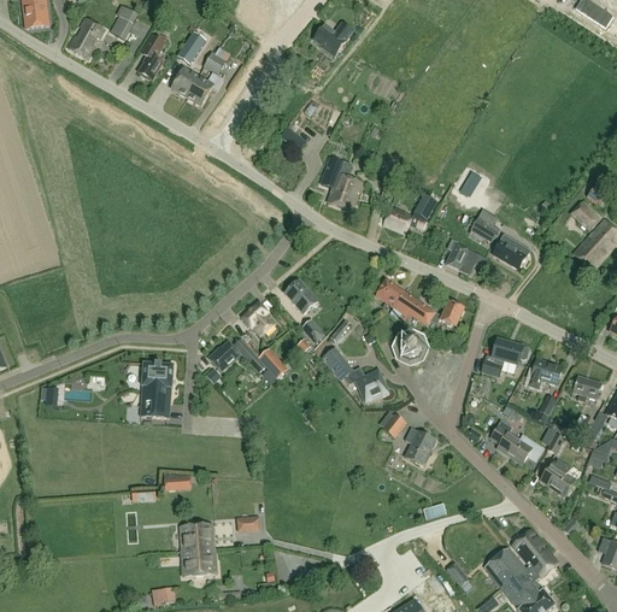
[(48,24),(46,0),(22,0),(25,27),(48,24)]
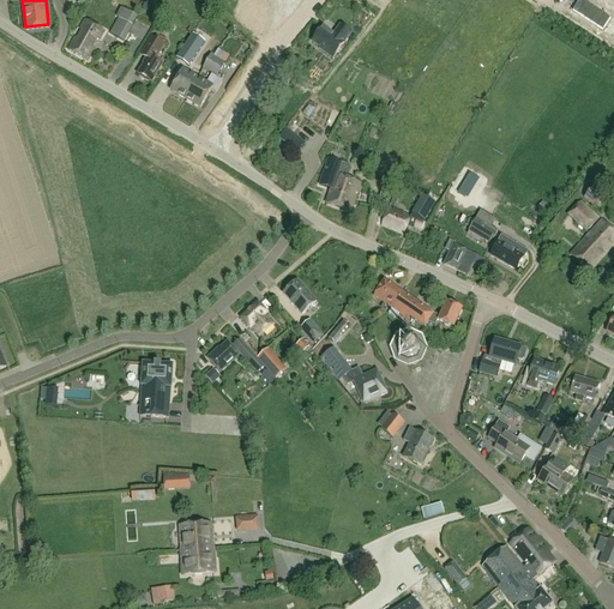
[(582,0),(576,11),(600,26),(606,16),(582,0)]
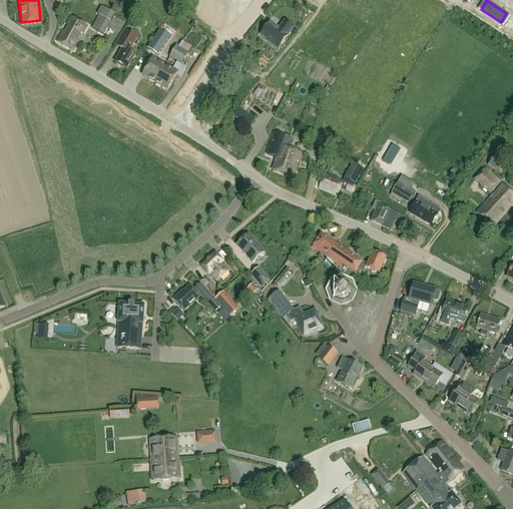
[(501,0),(511,6),(511,5),(512,6),(512,8),(512,10),(512,0),(501,0)]
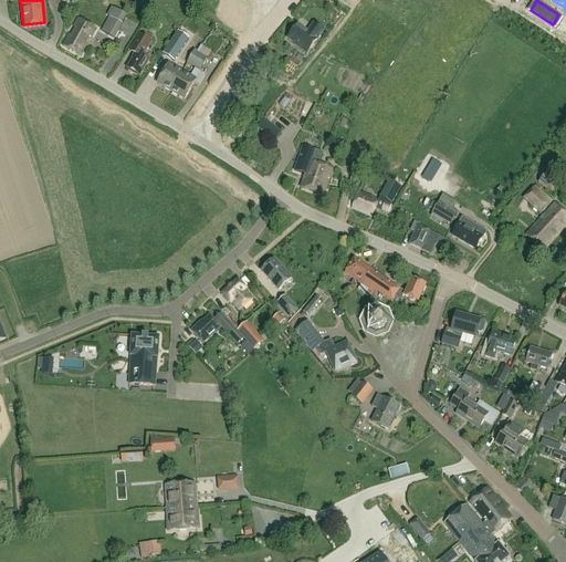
[(106,12),(108,13),(101,28),(114,35),(126,12),(111,3),(106,12)]
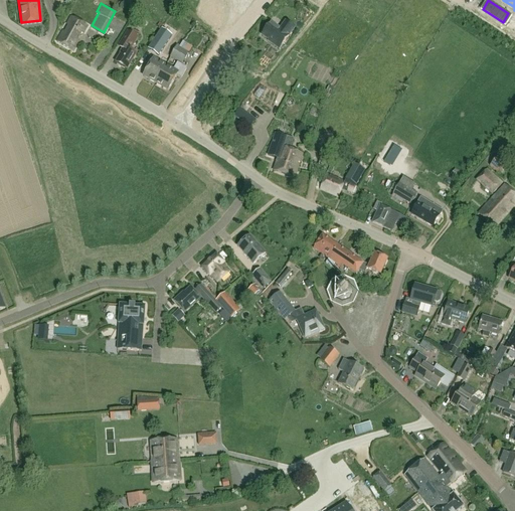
[(80,29),(82,30),(88,23),(70,13),(65,21),(68,22),(64,29),(62,28),(56,38),(73,48),(79,37),(77,36),(80,29)]
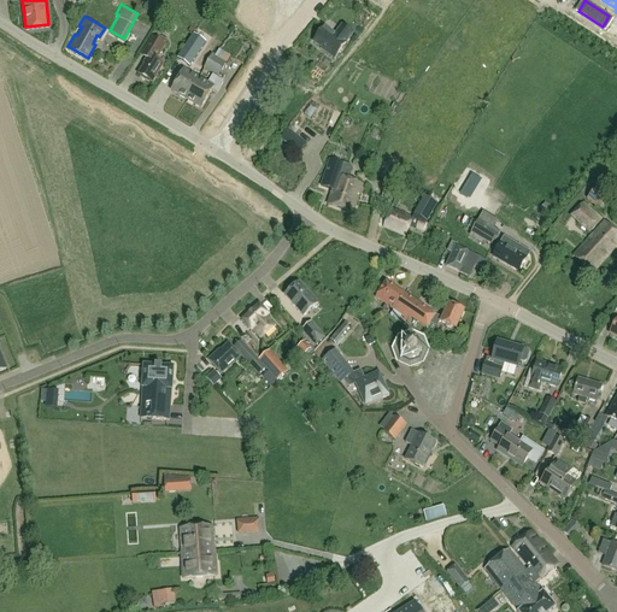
[(325,48),(334,56),(345,40),(348,35),(338,28),(334,33),(324,24),(313,39),(325,48)]
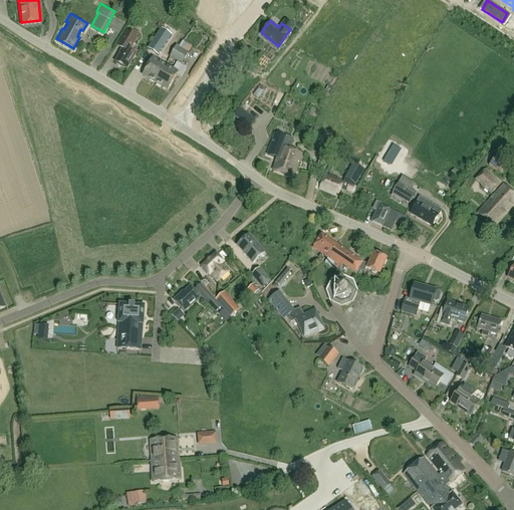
[(162,25),(148,45),(158,52),(172,32),(162,25)]
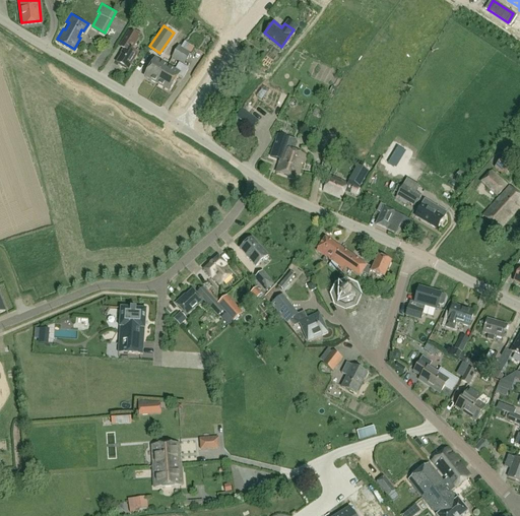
[(119,45),(123,47),(121,50),(122,51),(117,60),(118,61),(117,62),(126,67),(127,66),(128,67),(137,52),(131,48),(133,44),(138,36),(141,31),(133,26),(130,30),(128,28),(119,45)]
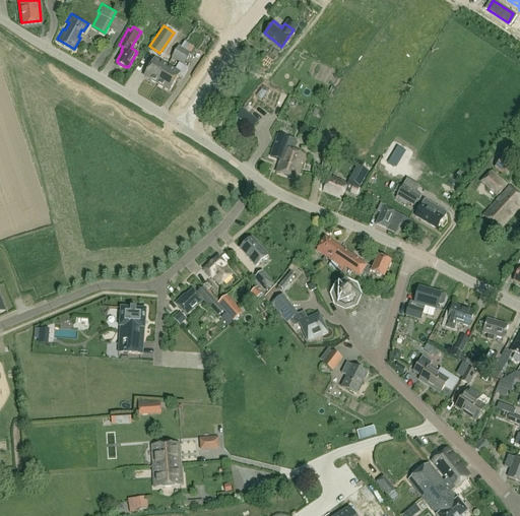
[(172,55),(181,43),(183,39),(175,35),(173,39),(171,38),(164,51),(172,55)]
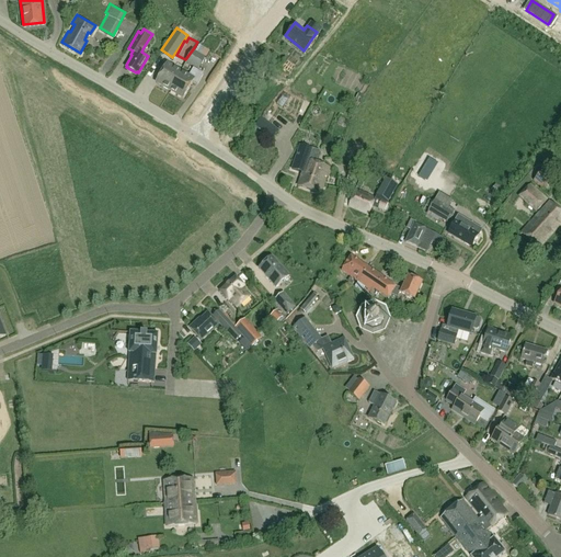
[(195,47),(195,46),(185,59),(198,67),(208,48),(199,43),(196,48),(195,47)]
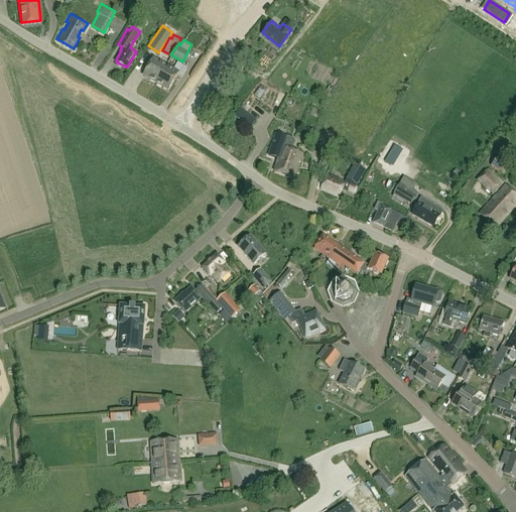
[(155,81),(165,62),(153,55),(143,73),(155,81)]
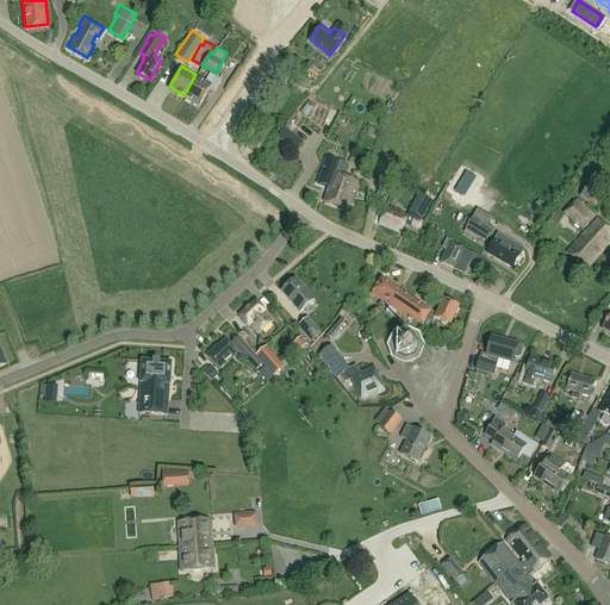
[(195,74),(184,95),(198,104),(209,86),(213,89),(221,78),(210,72),(205,80),(195,74)]
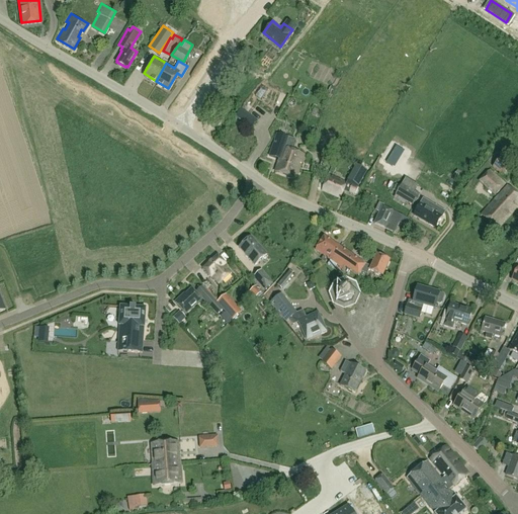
[(251,126),(257,117),(241,105),(235,113),(251,126)]
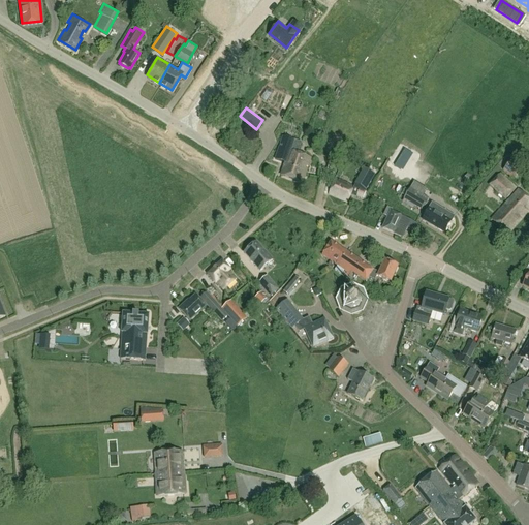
[(223,115),(218,121),(217,122),(222,126),(227,119),(223,115)]
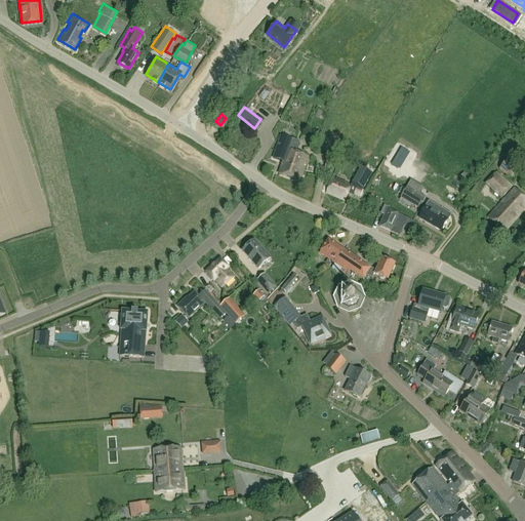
[(278,171),(298,178),(308,154),(286,147),(281,158),(282,159),(278,171)]
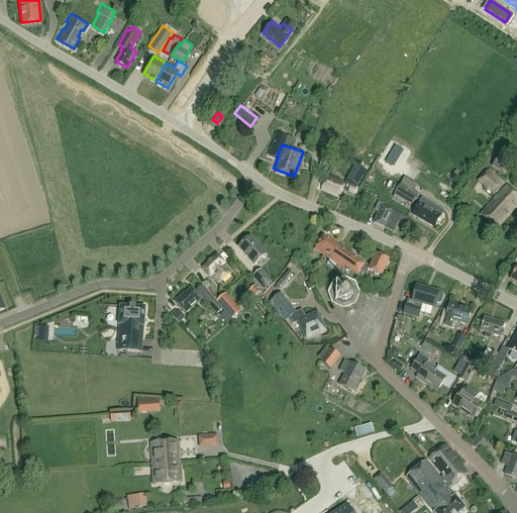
[(335,151),(324,147),(323,147),(320,157),(332,161),(335,151)]
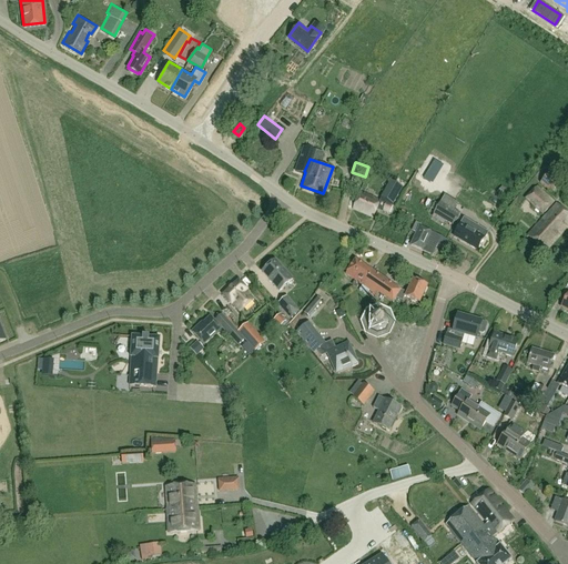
[(548,170),(539,180),(548,188),(558,177),(548,170)]
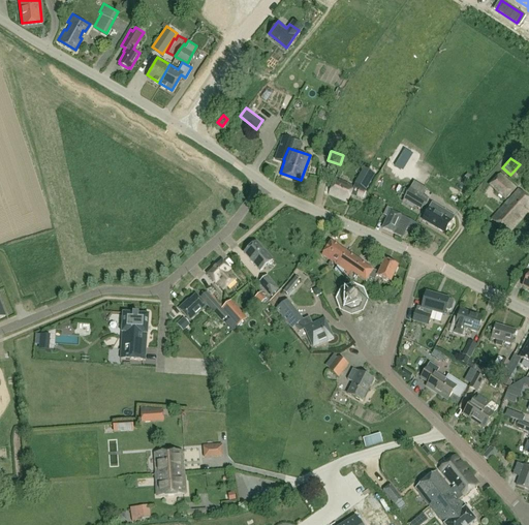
[(365,189),(361,187),(368,172),(360,168),(353,182),(355,183),(354,184),(335,176),(329,191),(347,199),(351,190),(363,194),(365,190),(365,189)]
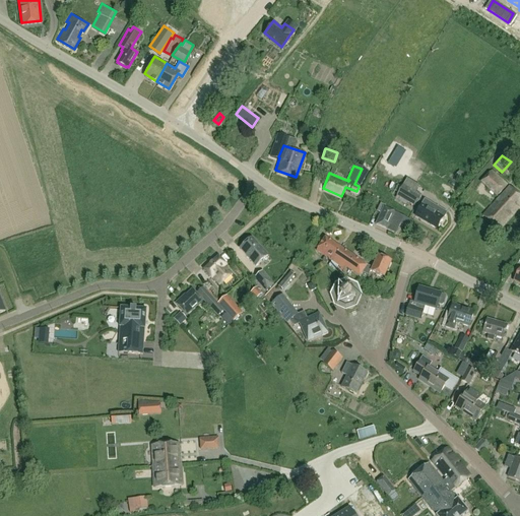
[(497,193),(507,182),(491,168),(480,180),(497,193)]
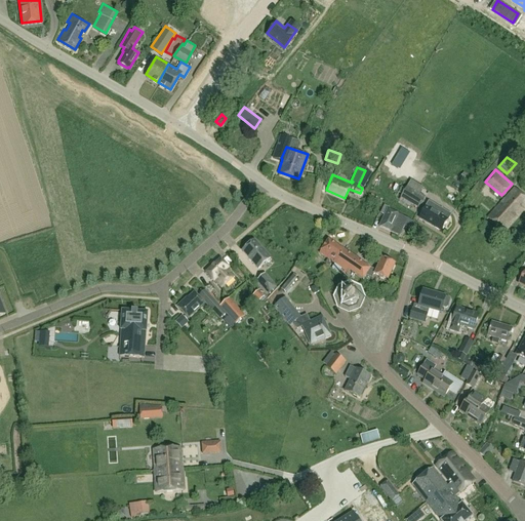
[(410,177),(407,183),(400,195),(418,205),(426,194),(419,191),(423,185),(410,177)]
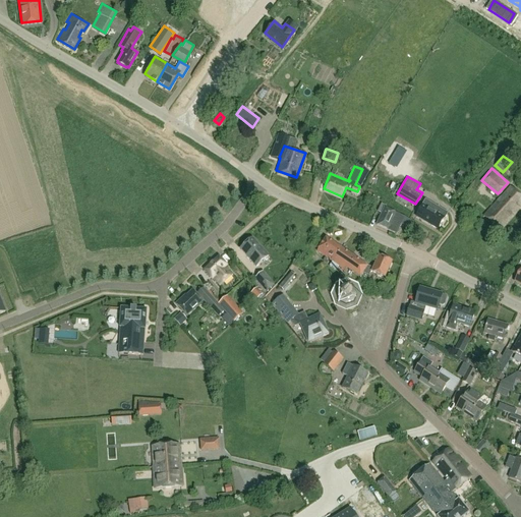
[(520,204),(520,192),(510,183),(483,213),(500,228),(520,204)]
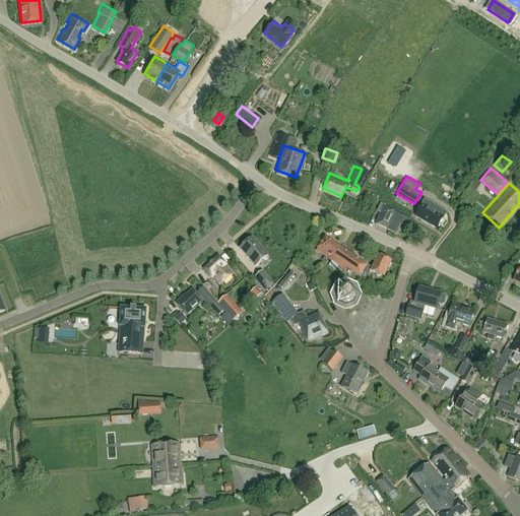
[(421,202),(414,213),(437,227),(443,215),(447,210),(425,197),(421,202)]
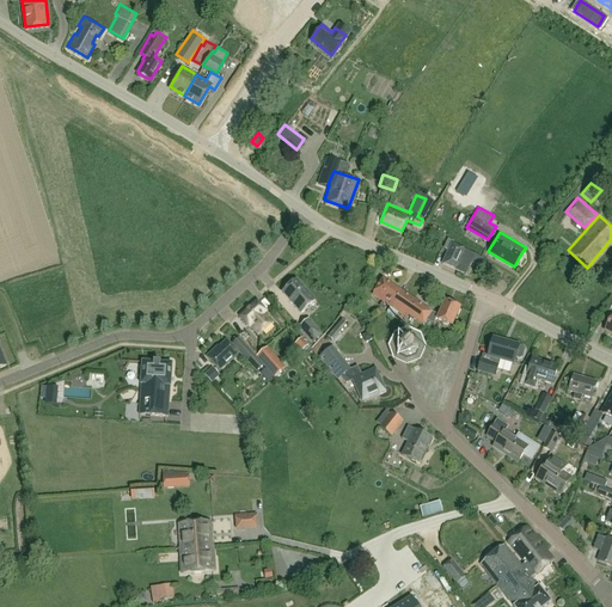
[(442,245),(448,247),(442,261),(466,271),(475,252),(452,241),(453,238),(447,235),(442,245)]
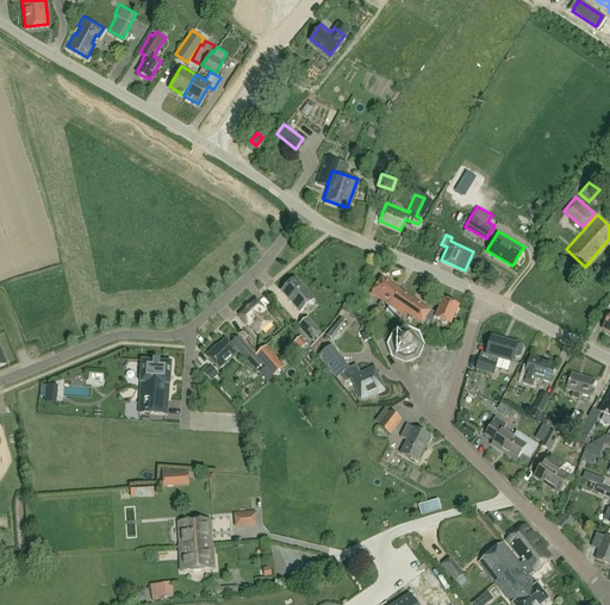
[(281,288),(299,309),(313,297),(296,275),(281,288)]
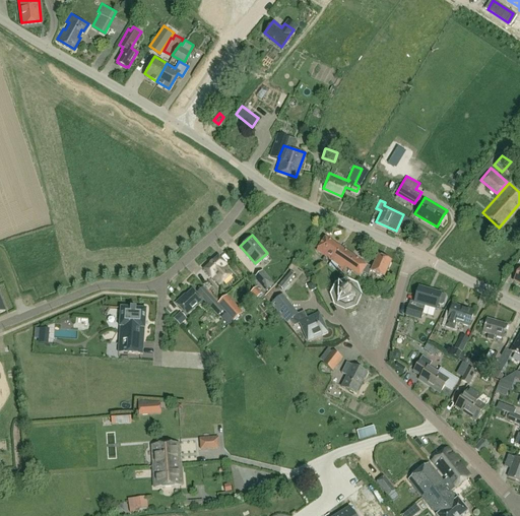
[(336,251),(340,245),(325,235),(316,249),(324,254),(321,257),(326,260),(328,257),(331,259),(336,251)]
